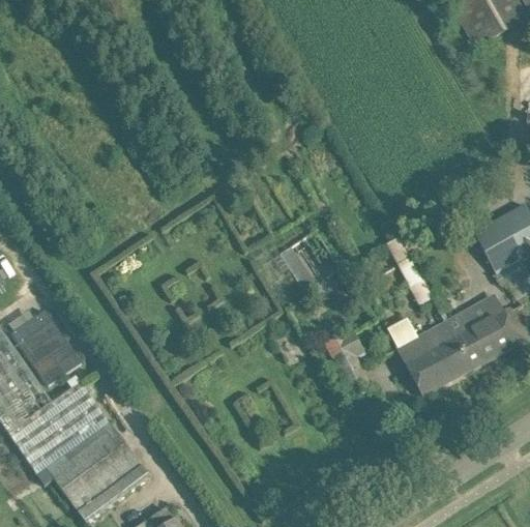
[(450,0),(477,47),(529,16),(529,0),(450,0)]
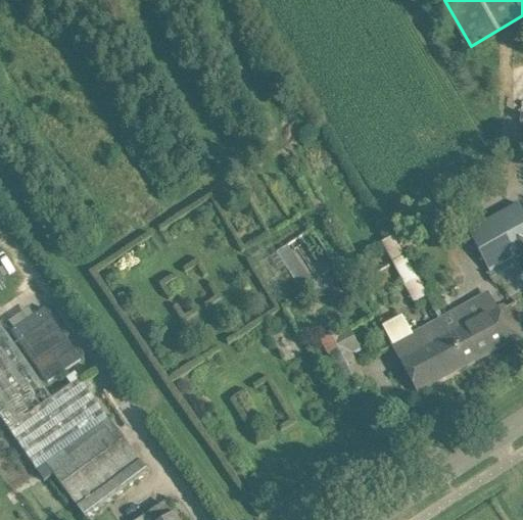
[(489,271),(515,257),(522,252),(522,210),(518,200),(467,229),(489,271)]
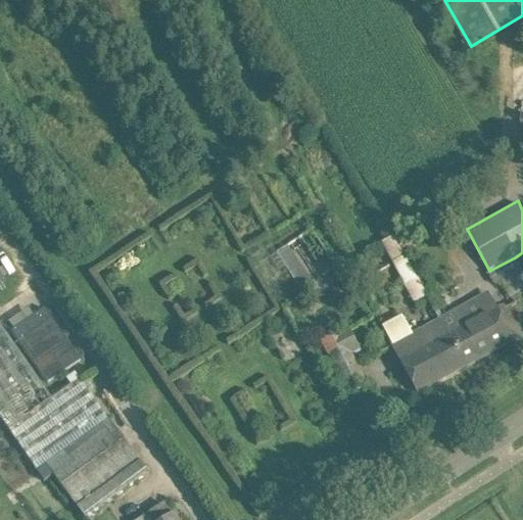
[(313,226),(278,247),(301,286),(336,265),(313,226)]
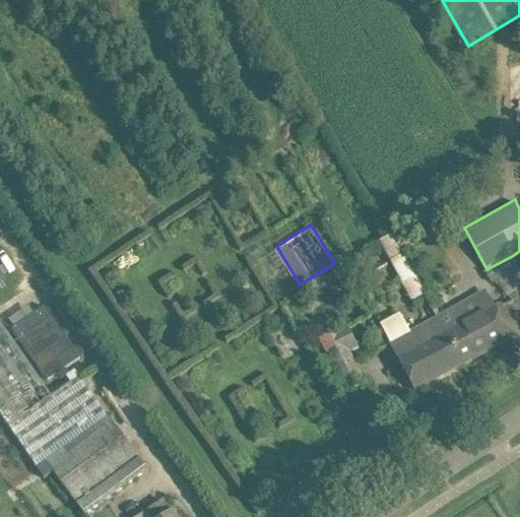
[(380,240),(391,261),(402,255),(391,234),(380,240)]
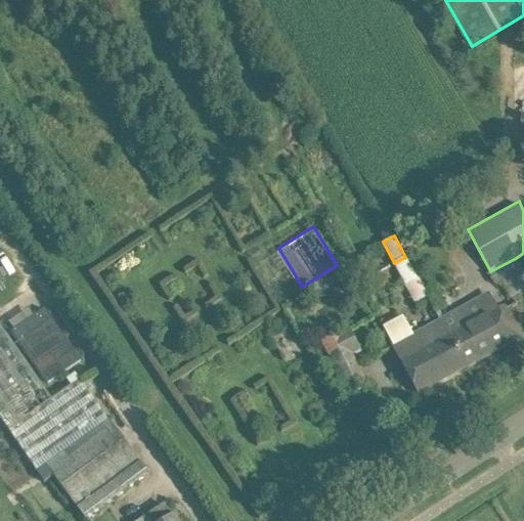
[(486,293),(412,333),(402,313),(382,324),(418,391),(512,340),(486,293)]
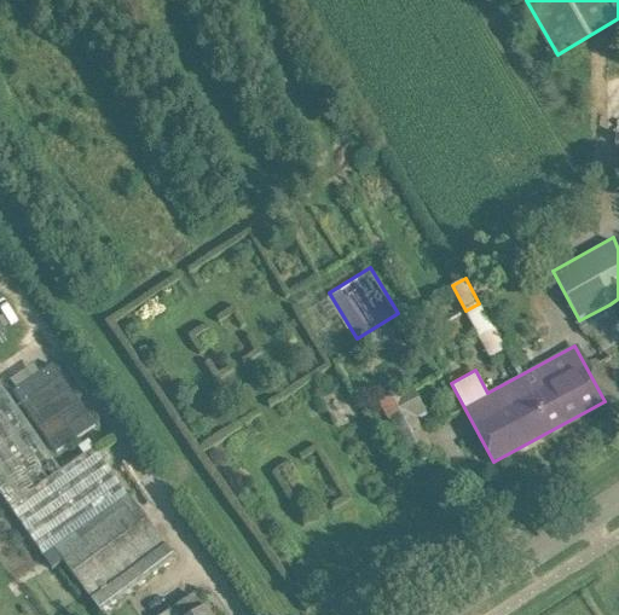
[(0,489),(53,566),(63,560),(100,610),(175,556),(128,493),(127,494),(94,446),(93,446),(88,437),(79,445),(84,452),(62,468),(0,381),(0,489)]
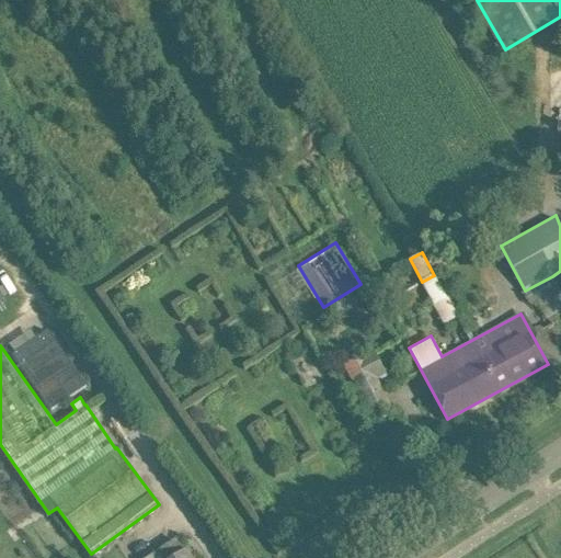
[(374,346),(343,362),(374,420),(396,408),(379,376),(387,372),(374,346)]
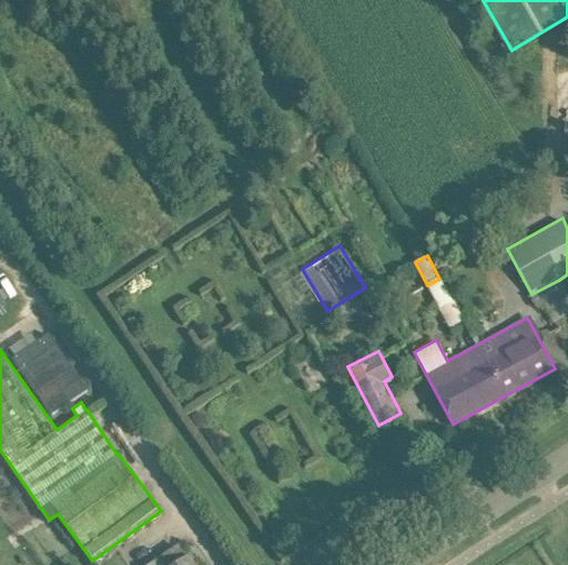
[(193,564),(189,557),(186,558),(178,545),(148,564),(193,564)]
